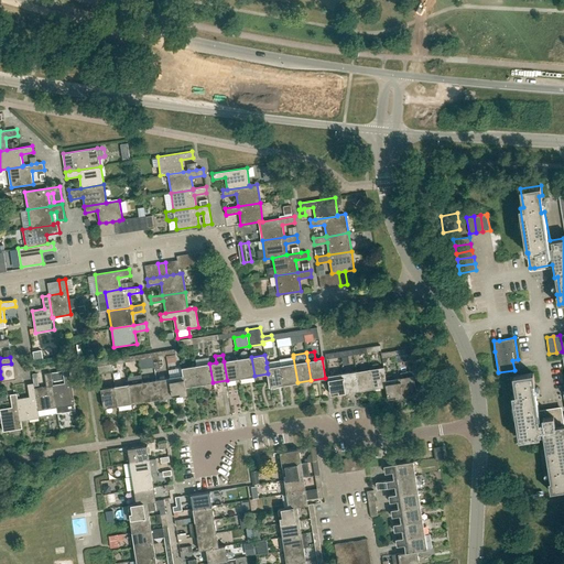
[(240,378),(255,376),(251,357),(237,359),(240,378)]
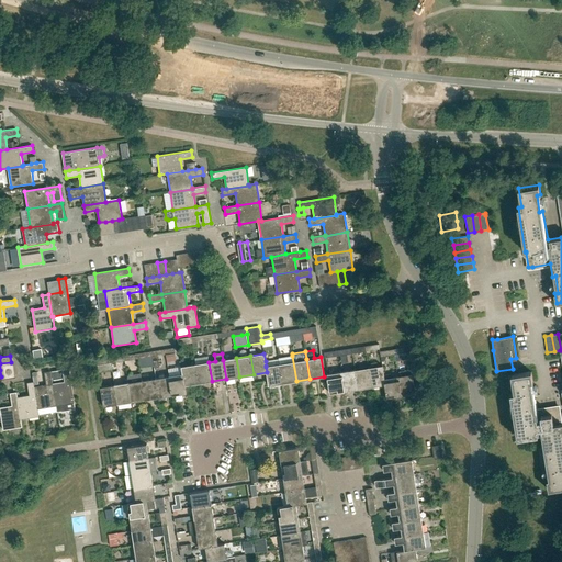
[(279,359),(280,363),(282,383),(296,381),(292,356),(279,358),(279,359)]
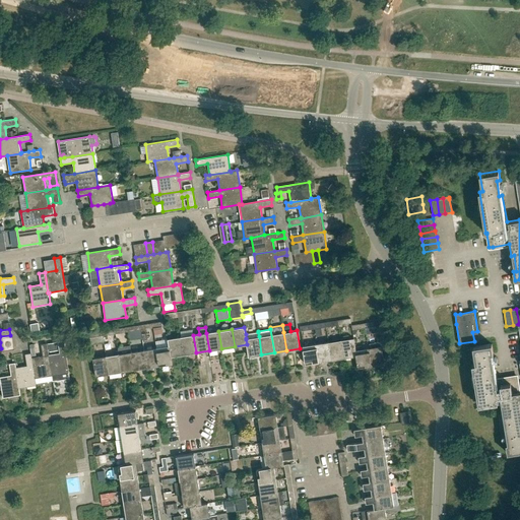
[(209,350),(221,348),(218,331),(206,333),(209,350)]
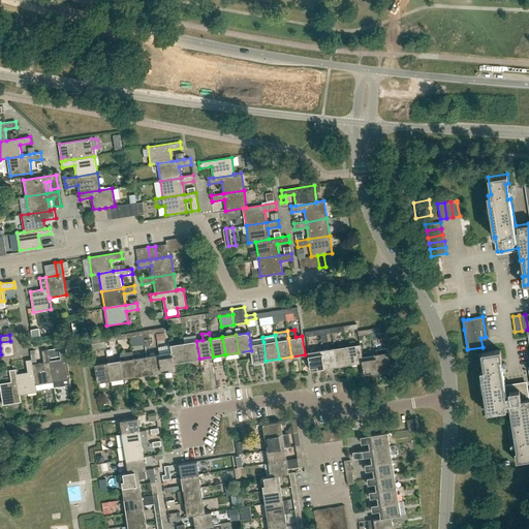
[(253,363),(266,361),(263,342),(262,338),(250,340),(250,344),(250,345),(251,350),(253,363)]
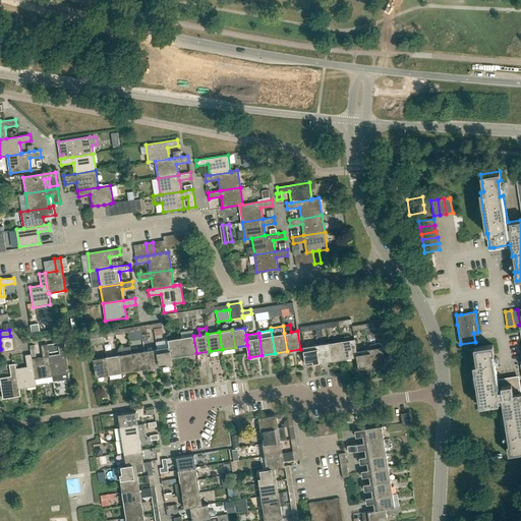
[(184,355),(196,353),(193,336),(181,338),(184,355)]
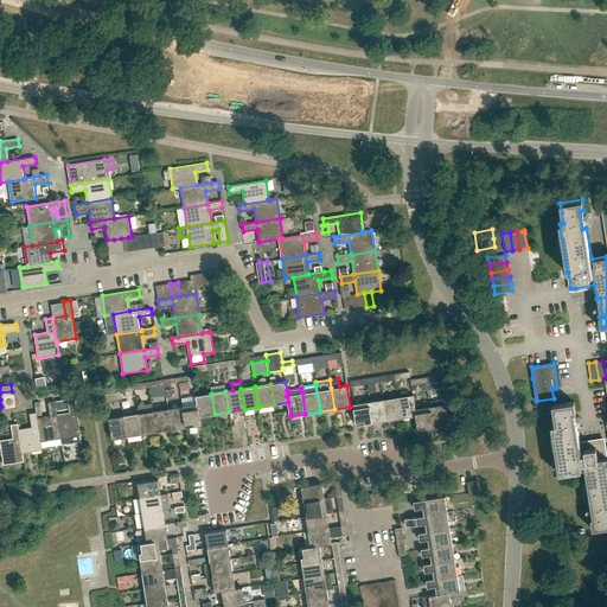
[(401,396),(398,397),(402,417),(415,415),(416,415),(415,408),(415,404),(413,394),(408,395),(407,391),(400,393),(401,396)]
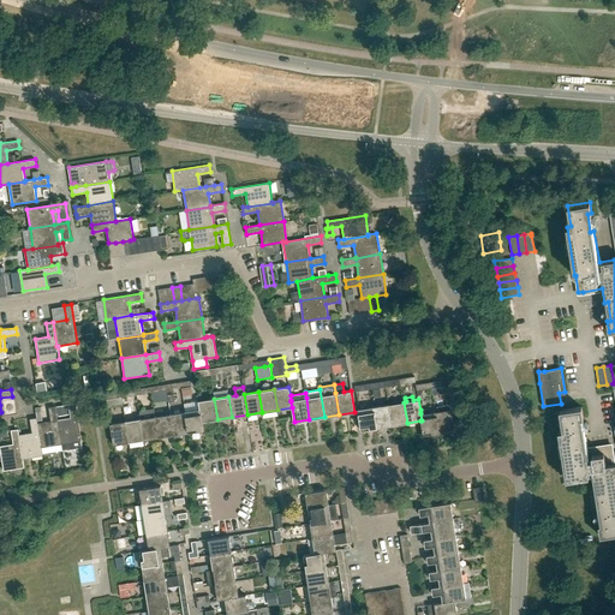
[(202,422),(218,419),(214,399),(198,401),(199,410),(202,422)]
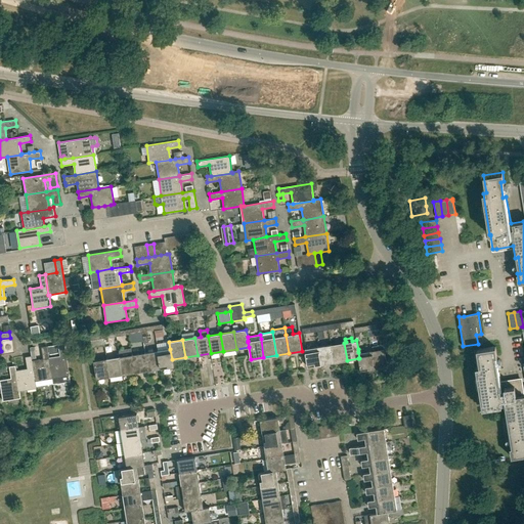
[(334,344),(331,345),(334,362),(347,360),(344,343),(339,343),(339,341),(334,342),(334,344)]
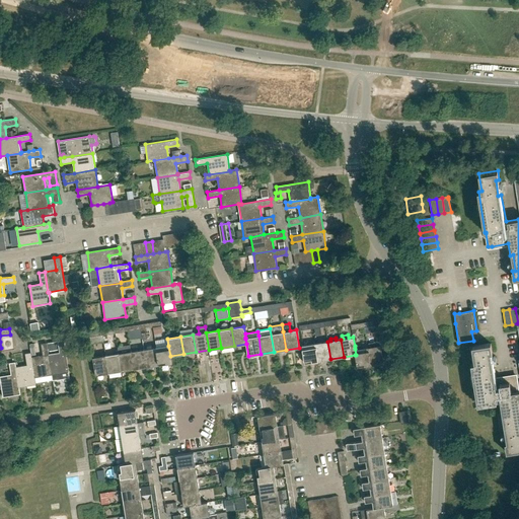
[(156,348),(159,365),(172,363),(170,356),(168,346),(167,339),(155,341),(156,348)]
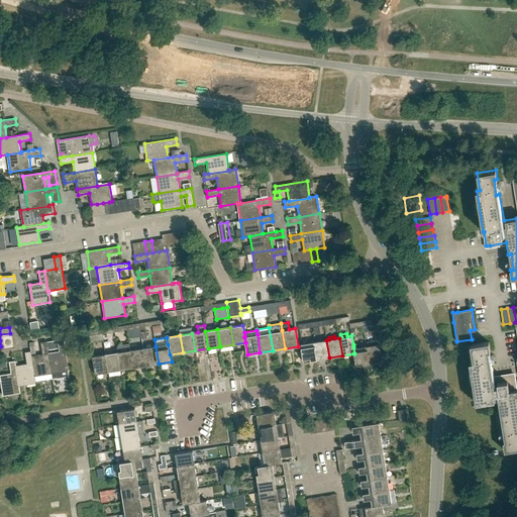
[(300,339),(301,344),(304,362),(317,359),(314,342),(313,337),(300,339)]
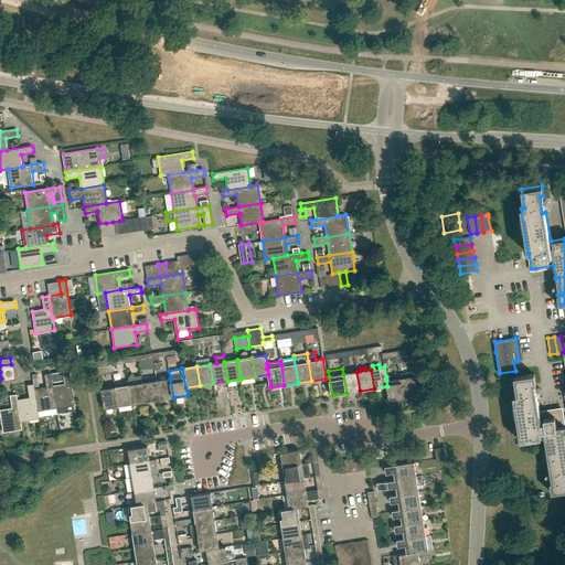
[(53,385),(56,408),(57,414),(75,411),(68,371),(68,370),(63,371),(65,384),(53,385)]
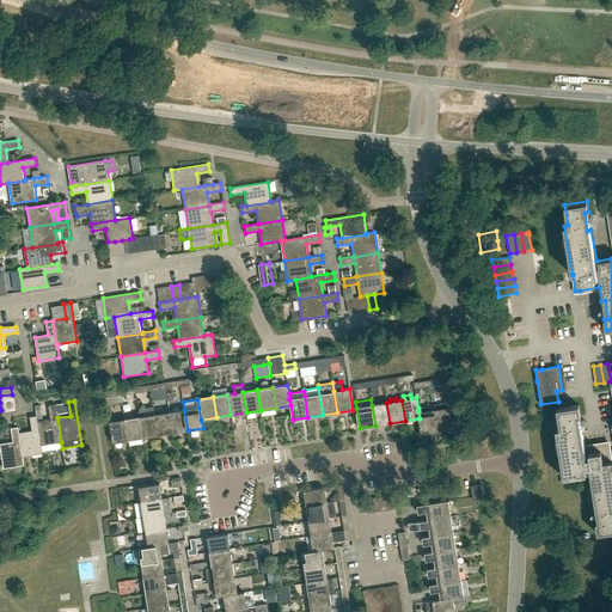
[(375,426),(390,423),(386,403),(372,405),(375,426)]
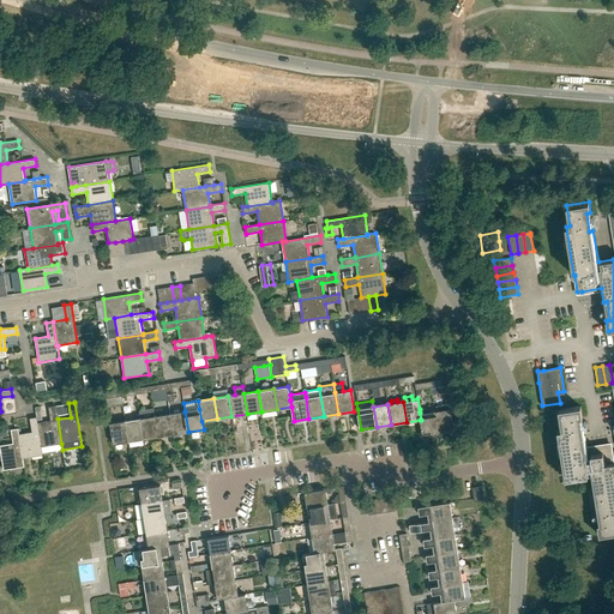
[(440,404),(434,405),(434,410),(438,432),(453,429),(450,408),(441,409),(440,404)]
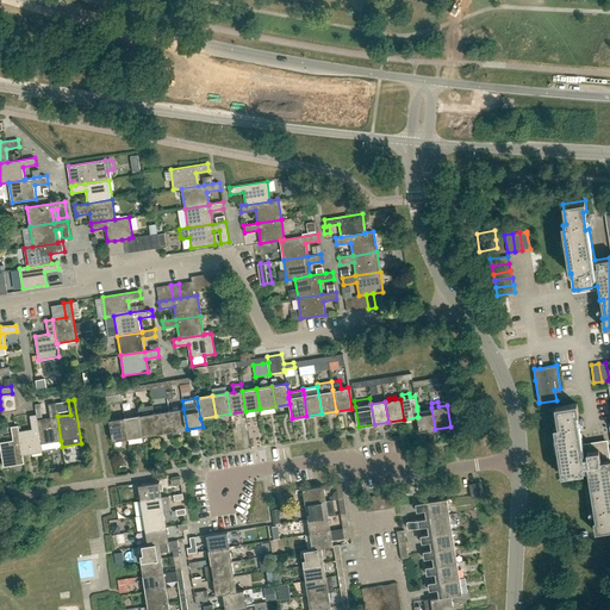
[(61,441),(57,416),(55,403),(48,404),(50,417),(38,419),(37,419),(42,443),(61,441)]
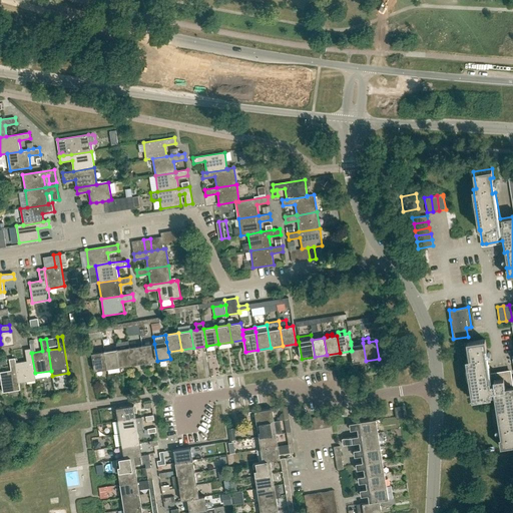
[(512,385),(512,377),(511,372),(507,373),(491,376),(489,364),(486,364),(483,349),(486,349),(485,339),(467,342),(469,359),(466,360),(472,400),(489,397),(492,397),(497,423),(500,423),(502,438),(499,438),(501,447),(512,445),(512,385)]
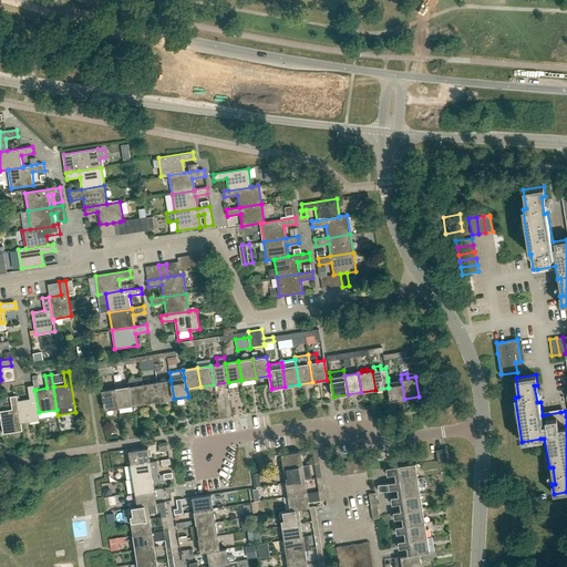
[(391,378),(388,378),(388,381),(389,388),(388,388),(390,401),(404,399),(401,379),(393,380),(393,379),(391,378)]
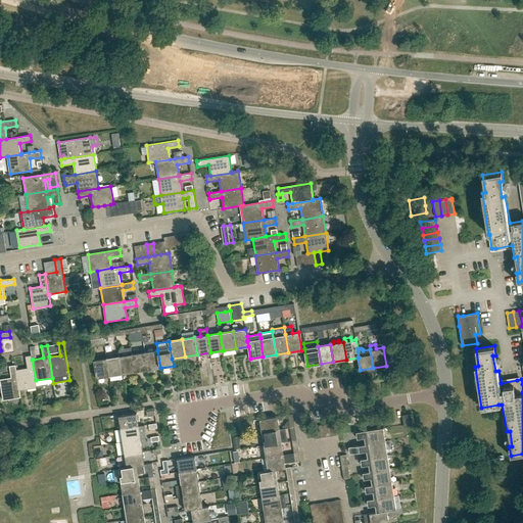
[(145,352),(147,370),(160,368),(157,350),(145,352)]
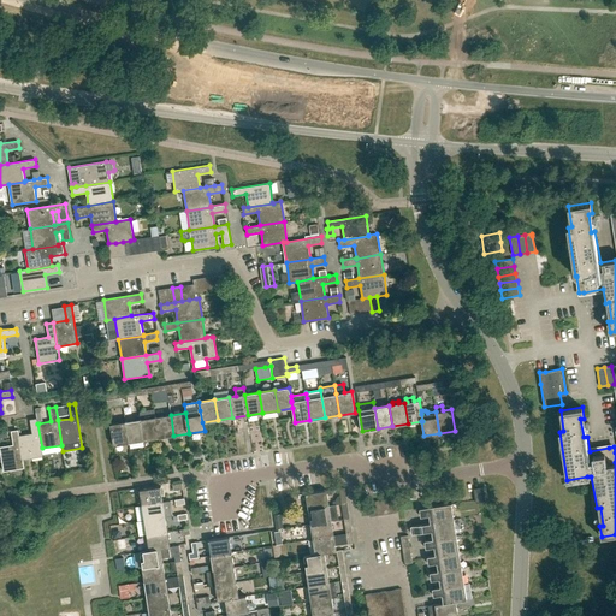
[(159,438),(173,436),(171,415),(155,418),(159,438)]
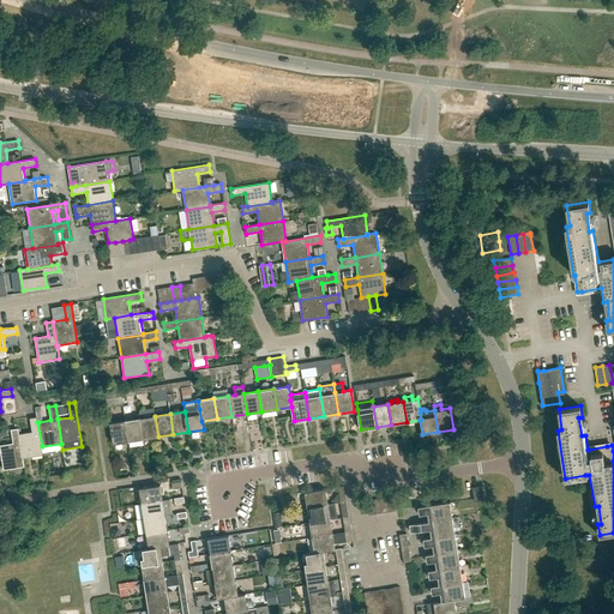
[(144,439),(158,437),(155,416),(140,417),(144,439)]
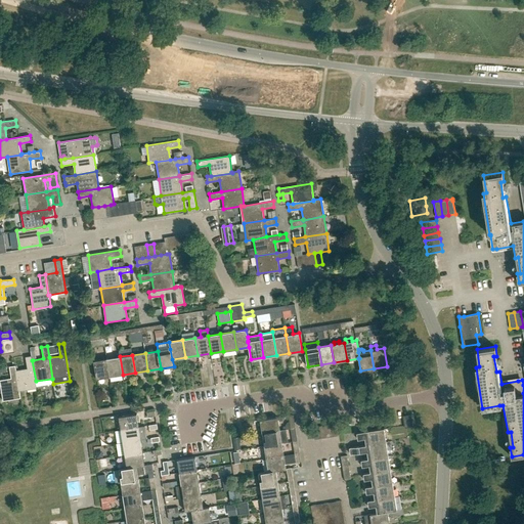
[(37,388),(36,381),(32,360),(33,360),(32,356),(26,356),(28,368),(16,369),(19,391),(37,388)]
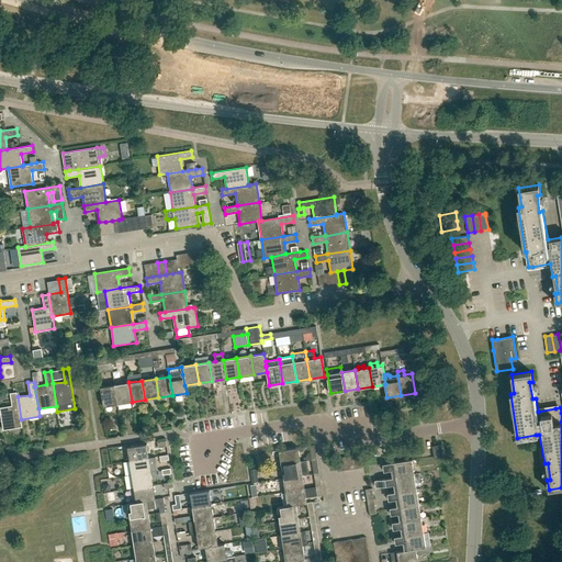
[(117,404),(132,402),(128,382),(114,384),(117,404)]
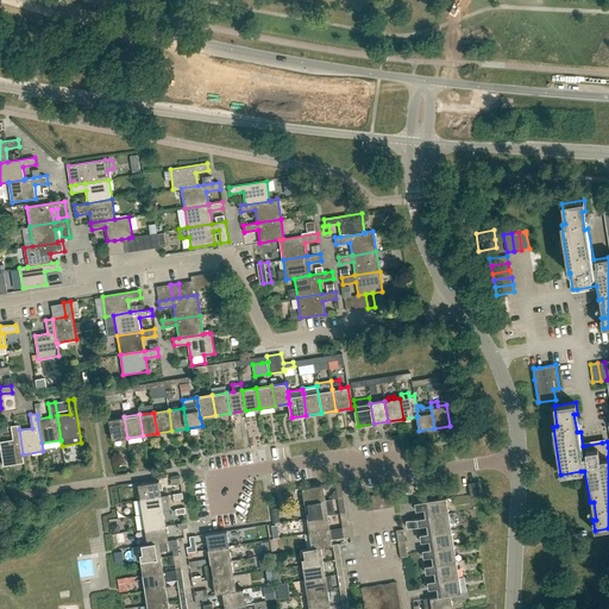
[(112,440),(127,438),(124,416),(108,419),(112,440)]
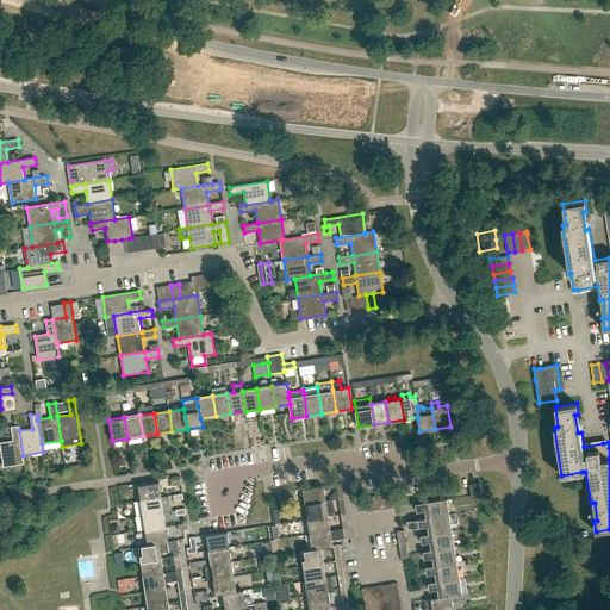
[(19,430),(18,425),(12,427),(13,440),(0,442),(4,467),(25,464),(23,455),(19,430)]
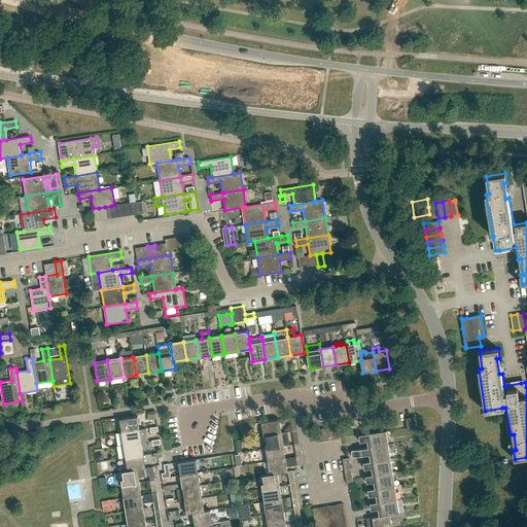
[(121,432),(140,429),(138,417),(137,416),(119,419),(121,432)]
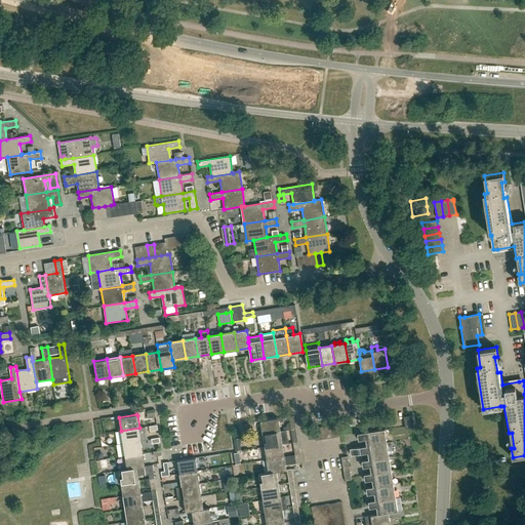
[(284,431),(286,430),(291,430),(295,429),(295,423),(293,415),(289,416),(290,422),(288,422),(286,425),(286,426),(283,427),(284,430),(284,431)]
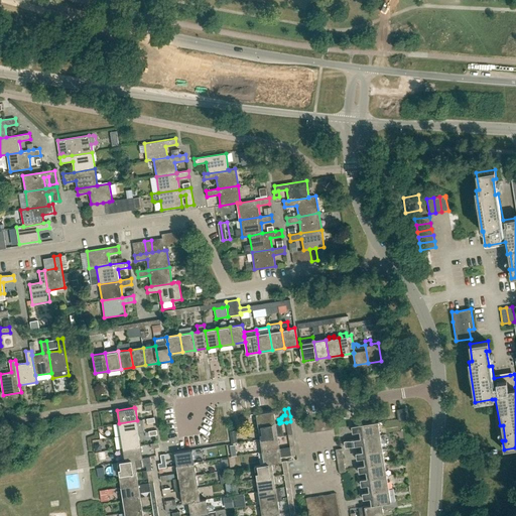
[(398,421),(399,421),(406,420),(405,408),(396,409),(398,421)]
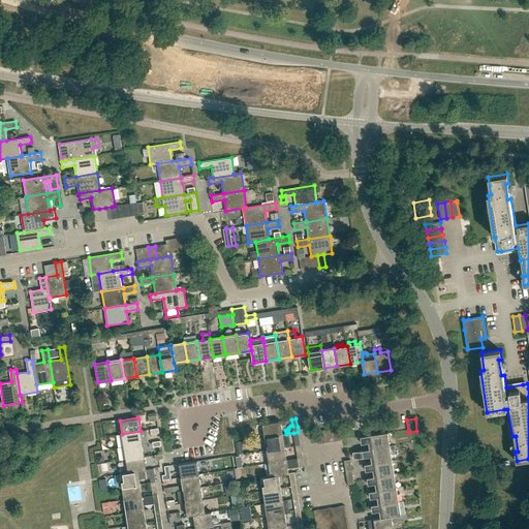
[(283,434),(283,433),(281,421),(262,424),(265,437),(283,434)]
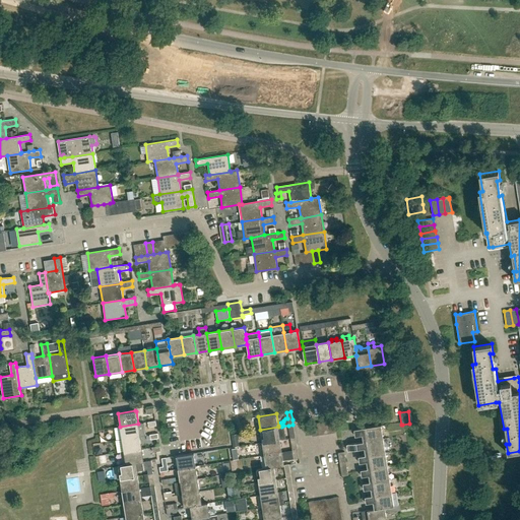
[(122,439),(140,437),(146,436),(144,423),(138,424),(120,427),(122,439)]
